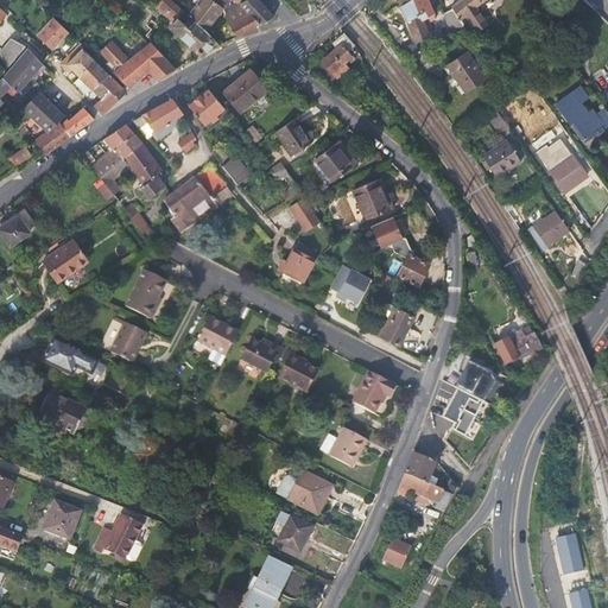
[(157,0),(154,0),(152,4),(164,14),(173,23),(183,11),(170,0),(164,0),(162,4),(157,0)]
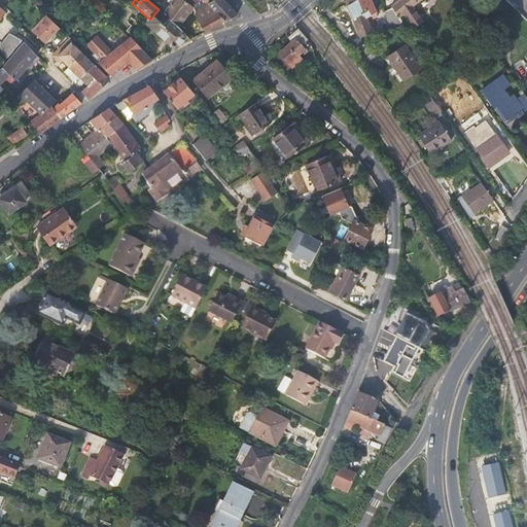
[(177,25),(192,7),(191,6),(183,0),(172,0),(163,12),(177,25)]
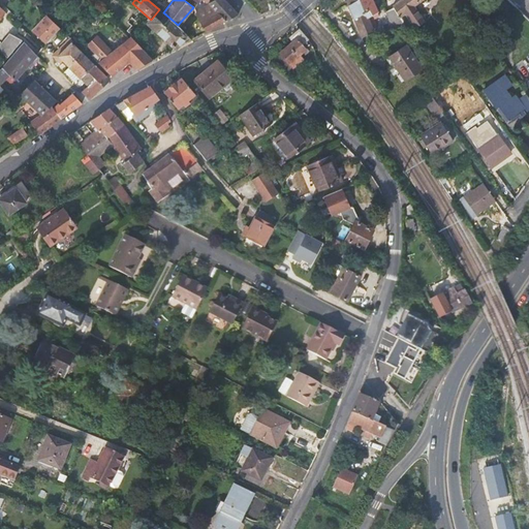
[(224,0),(212,0),(211,1),(208,2),(209,3),(216,10),(227,3),(226,1),(224,0)]
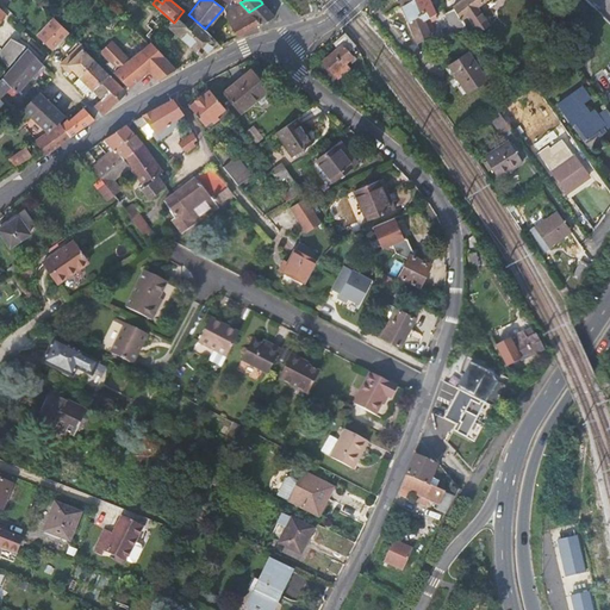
[(436,16),(428,0),(414,0),(403,7),(403,8),(409,23),(422,16),(424,22),(436,16)]
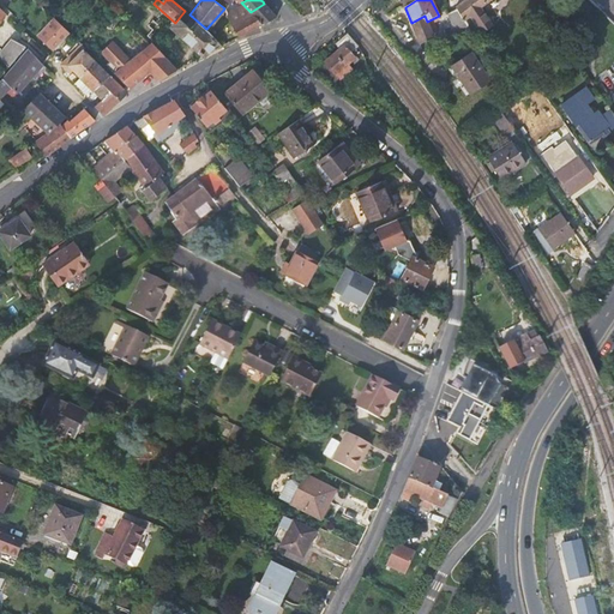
[(457,12),(449,16),(458,35),(468,30),(471,28),(467,23),(471,18),(486,35),(495,26),(482,10),(493,0),(468,0),(456,11),(457,12)]
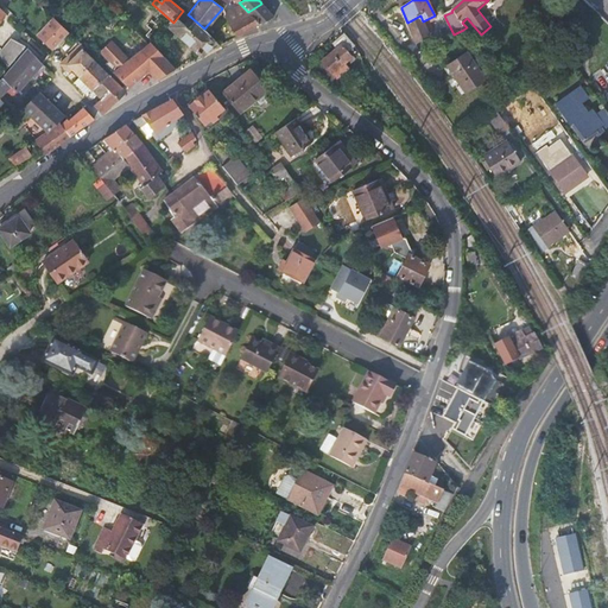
[(240,4),(225,13),(239,33),(247,29),(258,23),(259,24),(264,21),(273,16),(261,4),(248,12),(240,4)]
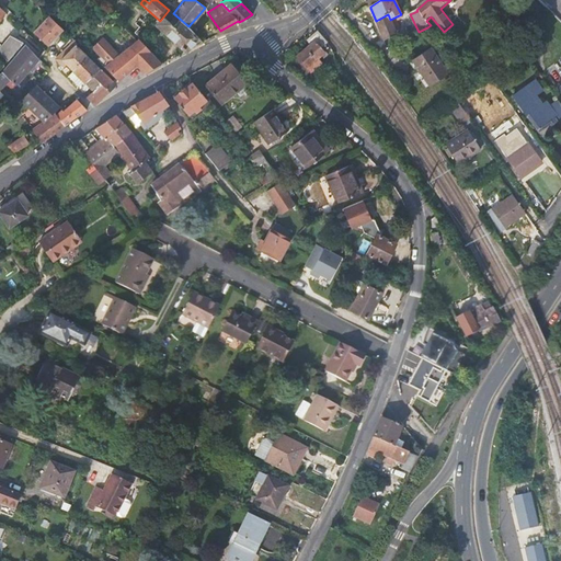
[(157,23),(186,50),(203,41),(189,26),(173,13),(169,10),(160,21),(157,23)]
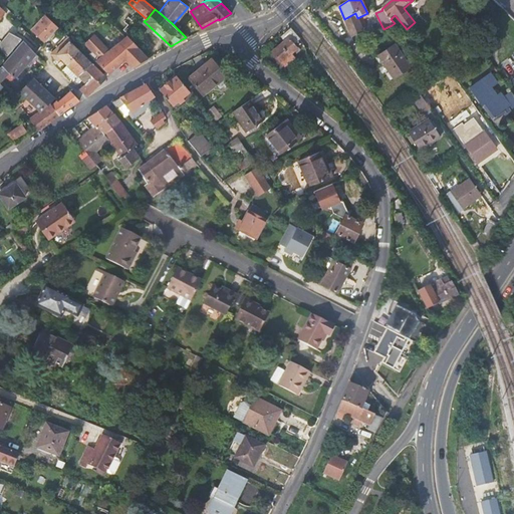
[(363,32),(357,18),(355,13),(344,19),(352,37),(363,32)]
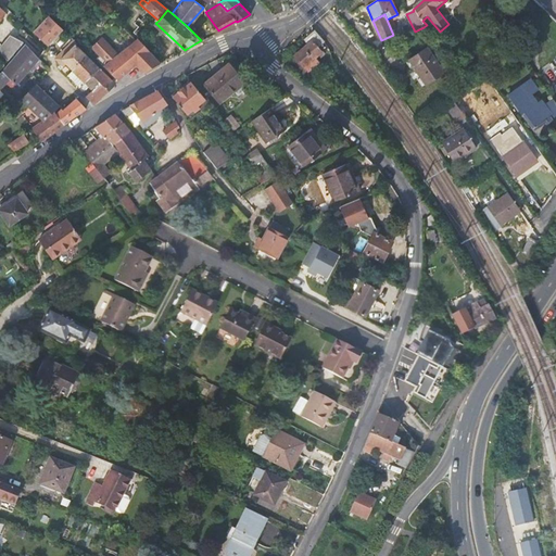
[(50,36),(59,27),(48,17),(33,33),(34,34),(42,41),(49,35),(50,36)]
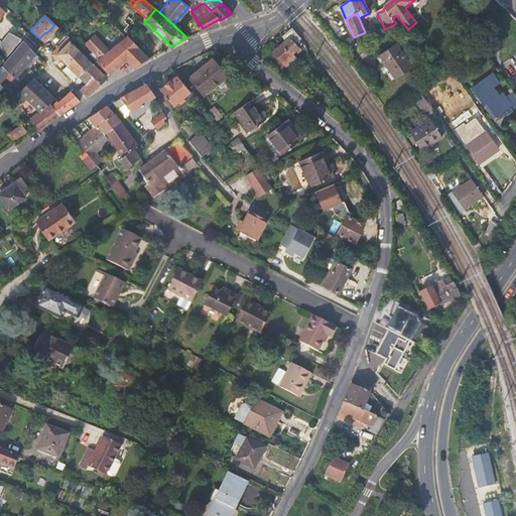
[(0,51),(5,57),(11,50),(19,40),(6,33),(0,41),(0,51)]
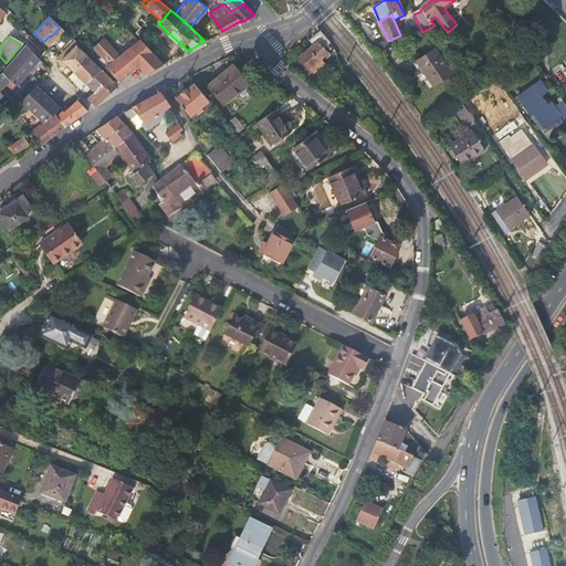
[(325,42),(321,37),(315,41),(317,43),(302,56),(303,58),(299,61),(311,76),(325,65),(320,59),(327,53),(321,46),(325,42)]
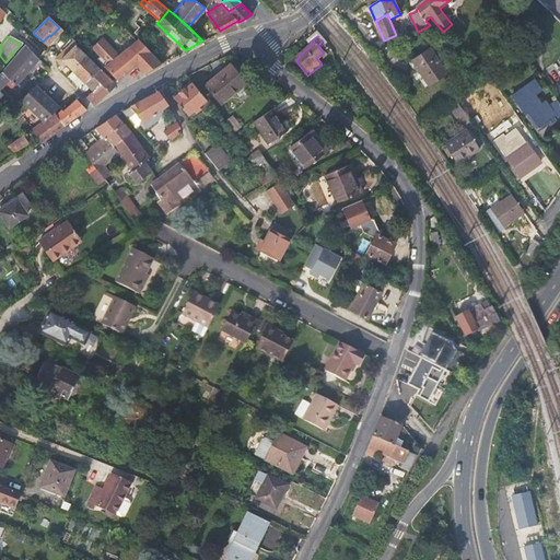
[(91,48),(101,57),(112,48),(101,38),(91,48)]
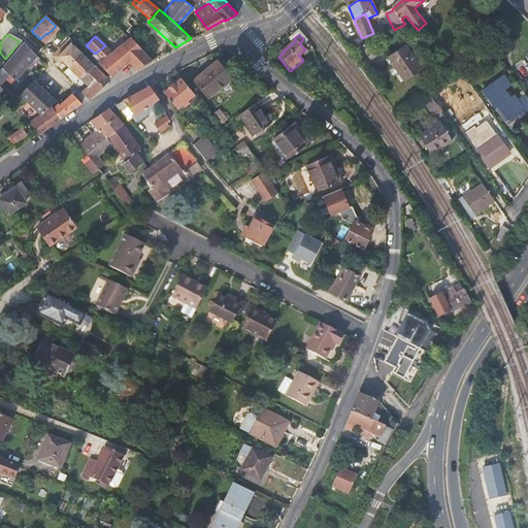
[(129,62),(135,69),(137,67),(152,60),(129,38),(128,37),(110,52),(105,45),(95,54),(93,55),(99,64),(110,76),(129,62)]
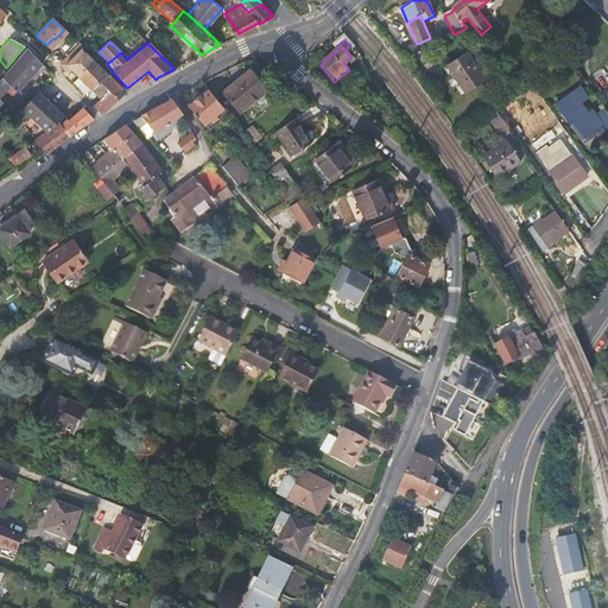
[(35,78),(45,67),(42,63),(25,49),(14,61),(31,75),(35,78)]
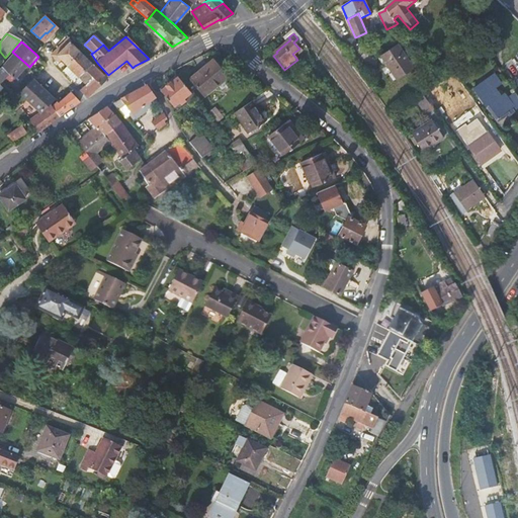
[(57,56),(66,65),(80,52),(70,42),(69,41),(62,49),(60,47),(54,53),(57,56)]
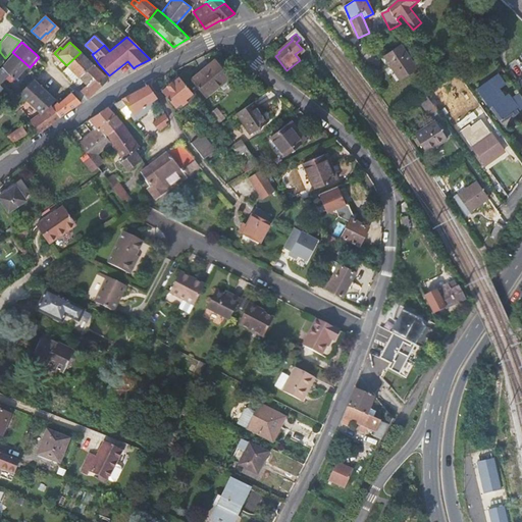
[(400,46),(381,60),(392,75),(397,83),(416,69),(400,46)]
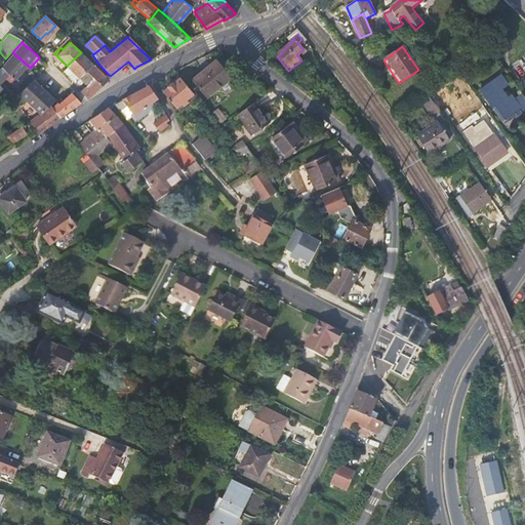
[(14,79),(27,65),(12,52),(0,67),(0,81),(8,73),(14,79)]
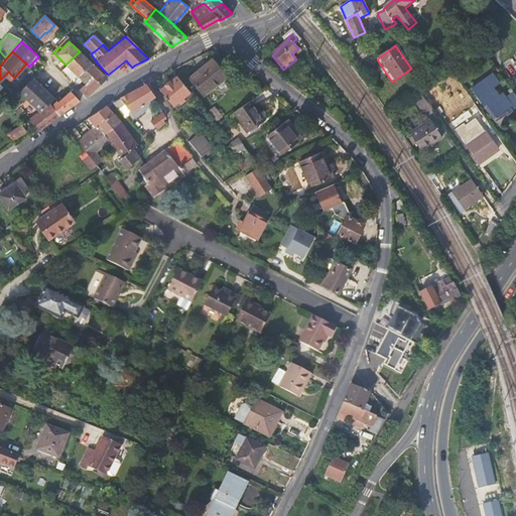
[(66,65),(78,76),(91,63),(86,58),(84,55),(80,51),(66,65)]
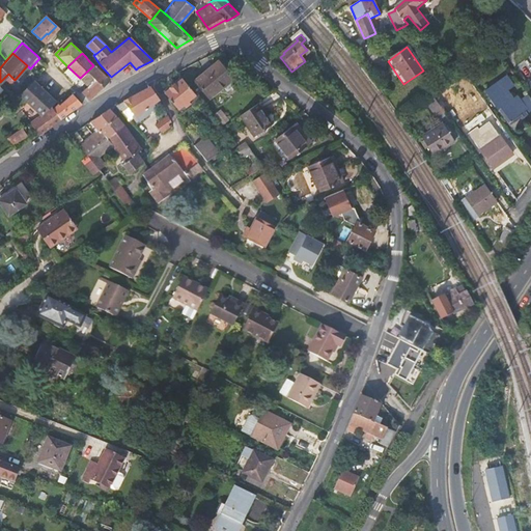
[(234,80),(221,63),(197,81),(212,99),(234,80)]
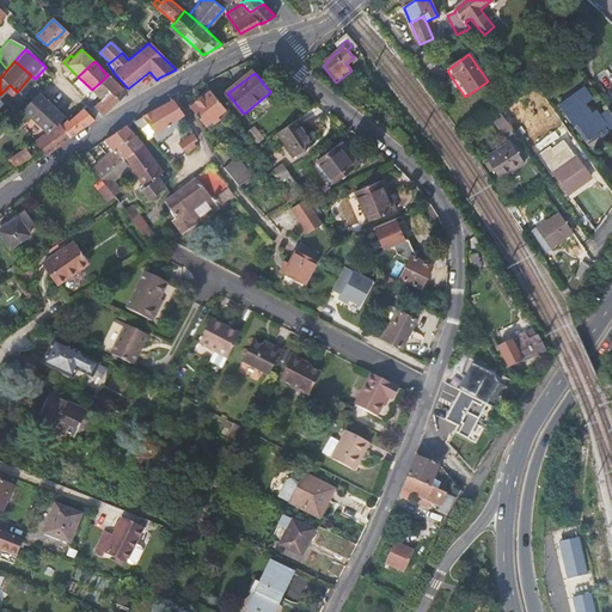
[(108,109),(126,91),(109,75),(108,75),(92,90),(86,96),(85,96),(89,99),(96,93),(101,99),(95,105),(102,114),(108,109)]
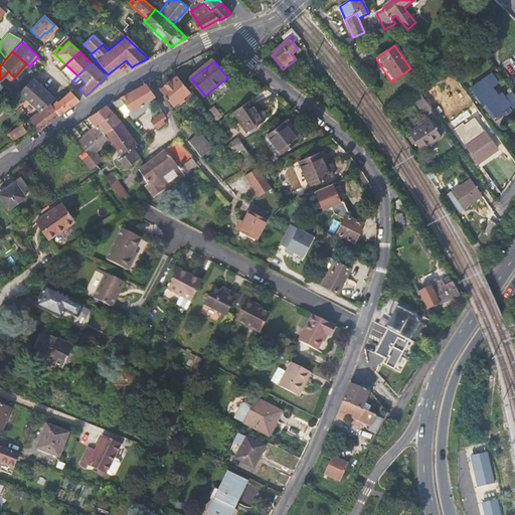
[(512,112),(514,110),(514,98),(511,94),(504,99),(501,95),(497,98),(491,89),(497,84),(490,74),(470,90),(483,108),(485,107),(495,120),(510,109),(512,112)]
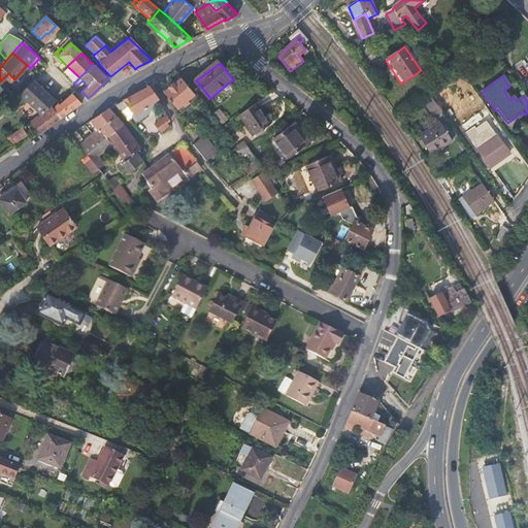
[(177,117),(199,98),(189,87),(183,78),(166,92),(167,95),(166,96),(177,117)]
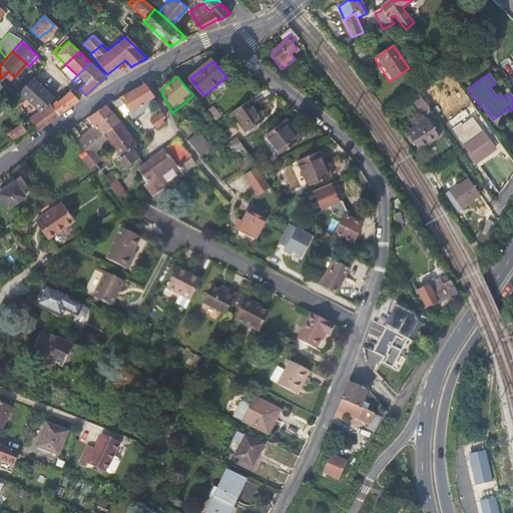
[(52,97),(32,79),(21,90),(21,91),(40,108),(52,97)]
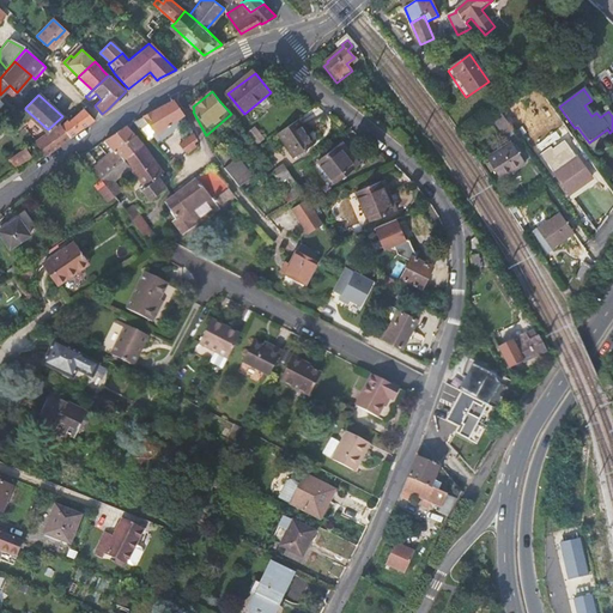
[(155,137),(156,137),(170,126),(173,123),(184,115),(175,101),(157,110),(144,117),(152,127),(156,132),(153,134),(155,137)]
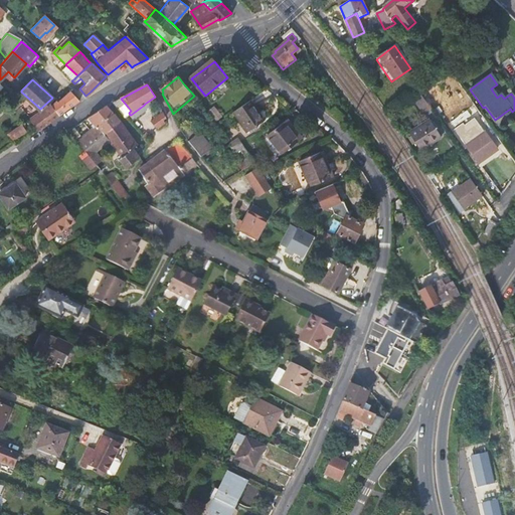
[(51,104),(58,115),(65,110),(68,109),(78,101),(69,91),(57,101),(56,100),(51,104)]
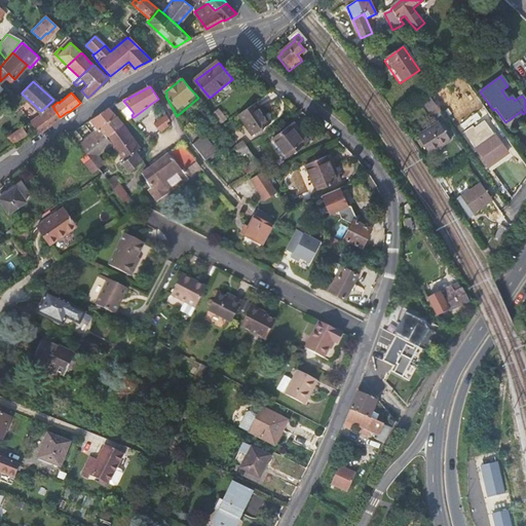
[(434,117),(441,112),(440,111),(433,101),(428,96),(421,101),(434,117)]
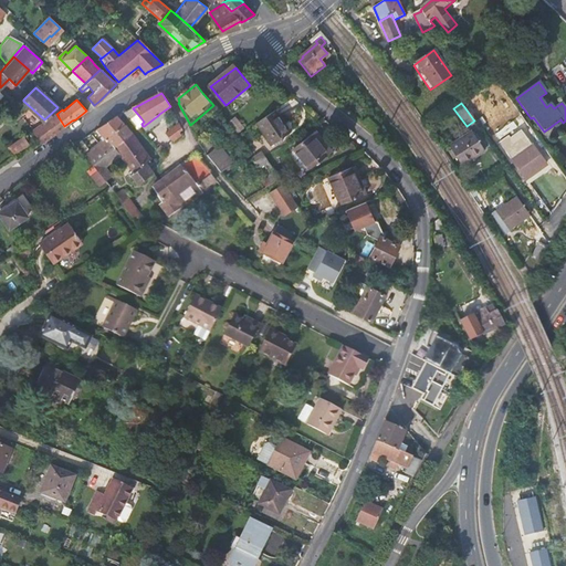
[(472,103),(465,108),(473,119),(480,114),(472,103)]
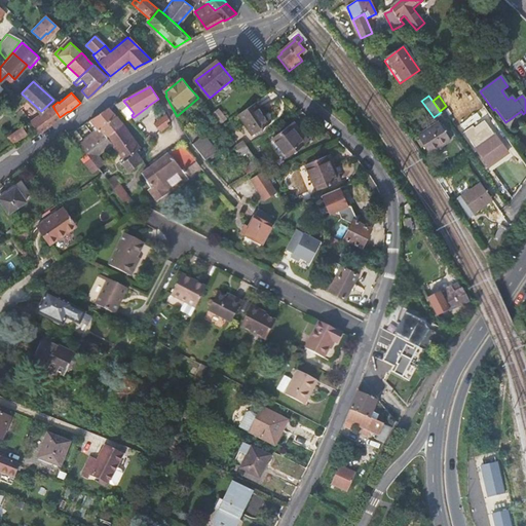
[(151,111),(161,104),(158,99),(148,106),(151,111)]
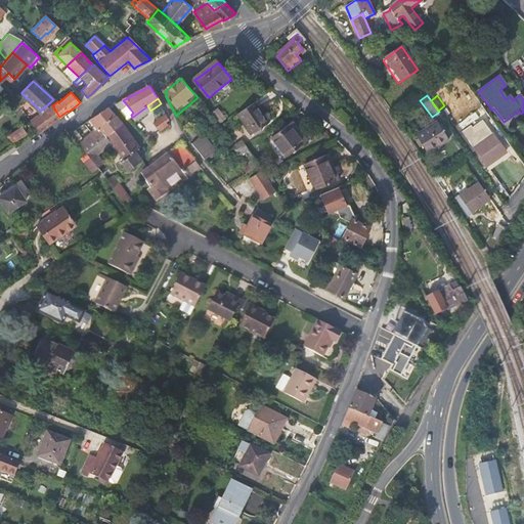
[(123,115),(130,108),(123,100),(115,104),(123,115)]
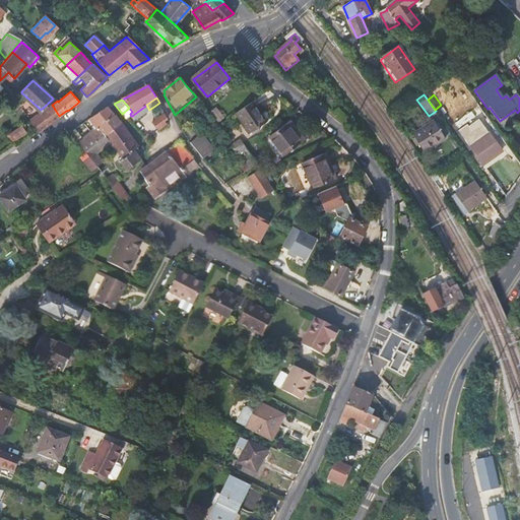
[(265,121),(252,101),(234,113),(248,132),(265,121)]
